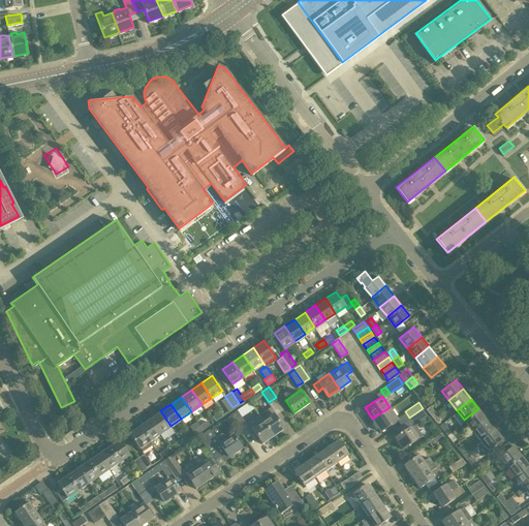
[(431,414),(436,411),(430,404),(426,407),(431,414)]
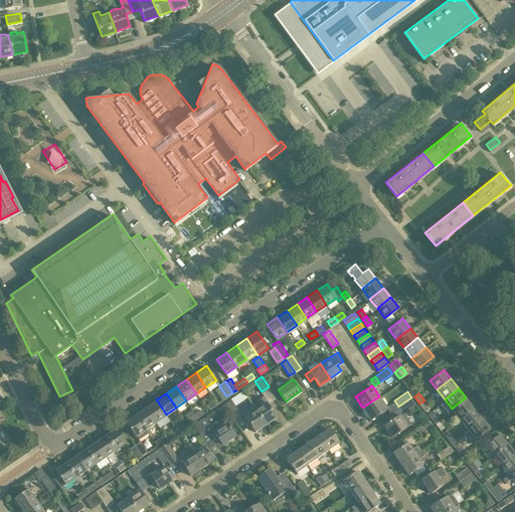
[(261,404),(255,408),(266,422),(276,416),(268,404),(270,403),(264,394),(258,398),(261,404)]
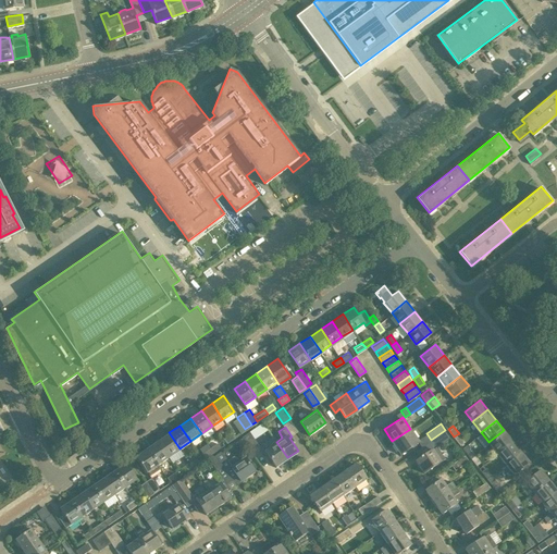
[(410,429),(392,441),(400,453),(418,440),(410,429)]
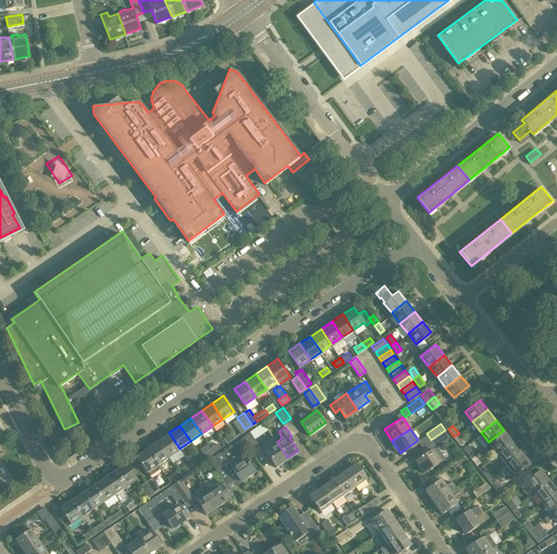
[(258,441),(250,430),(249,430),(242,435),(249,446),(258,441)]
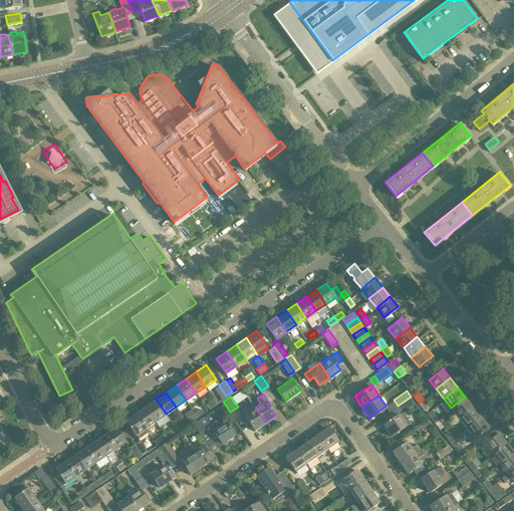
[(411,397),(398,406),(394,408),(398,414),(383,424),(392,435),(411,422),(404,411),(405,410),(406,411),(416,403),(411,397)]
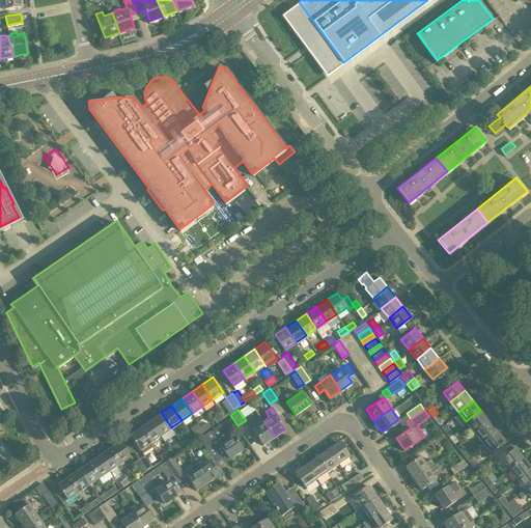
[(488,419),(480,410),(466,421),(474,432),(488,419)]
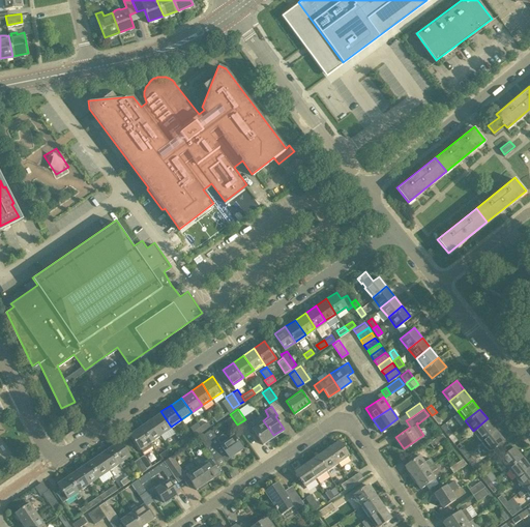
[(224,415),(221,410),(213,415),(215,420),(224,415)]
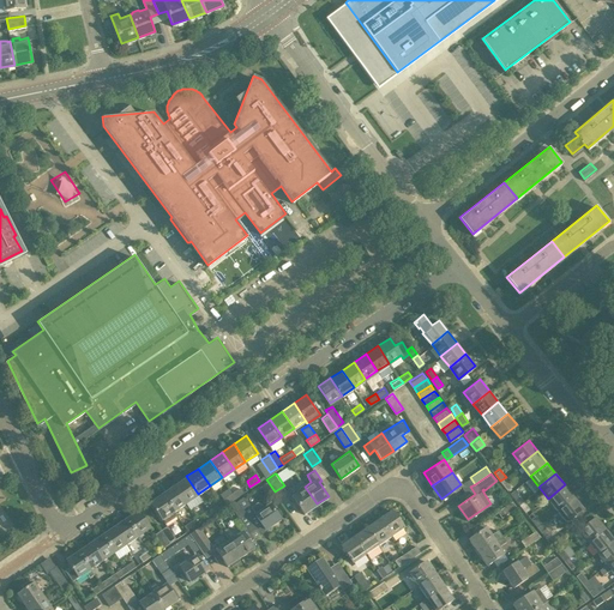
[(186,476),(174,484),(186,501),(198,494),(186,476)]
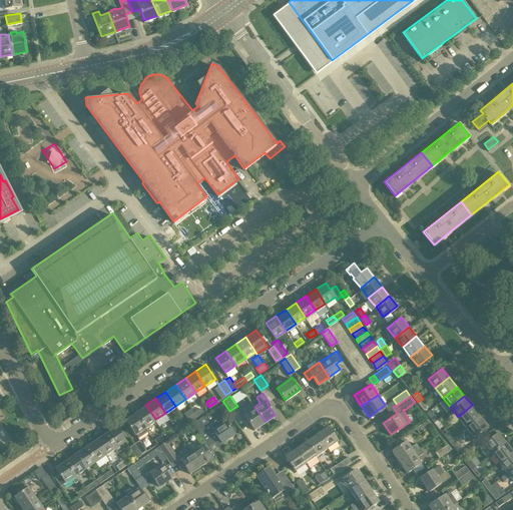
[(423,399),(418,402),(424,409),(428,405),(423,399)]
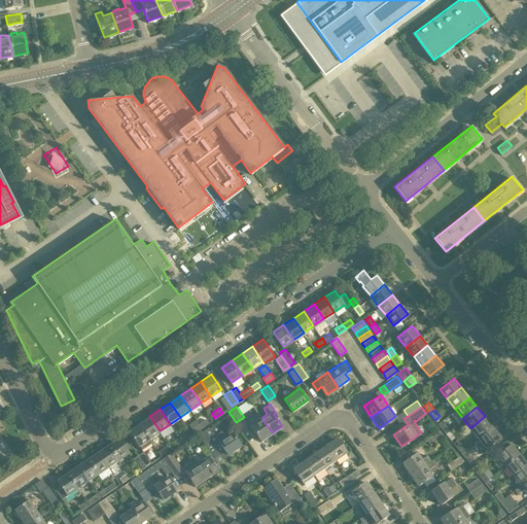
[(160,430),(149,416),(139,423),(149,438),(160,430)]
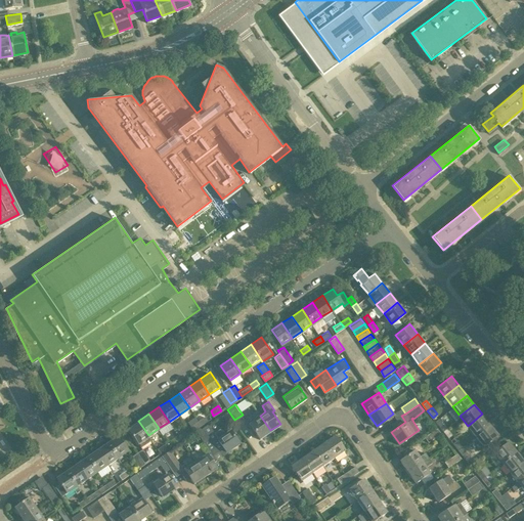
[(270,430),(260,416),(254,419),(250,414),(244,418),(250,427),(252,426),(259,437),(270,430)]
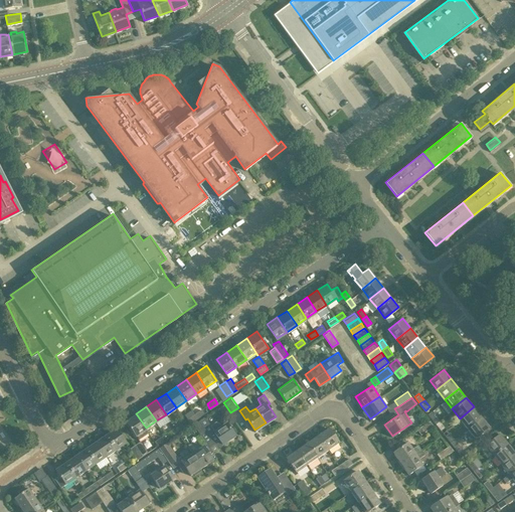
[(481,416),(474,406),(460,418),(467,428),(481,416)]
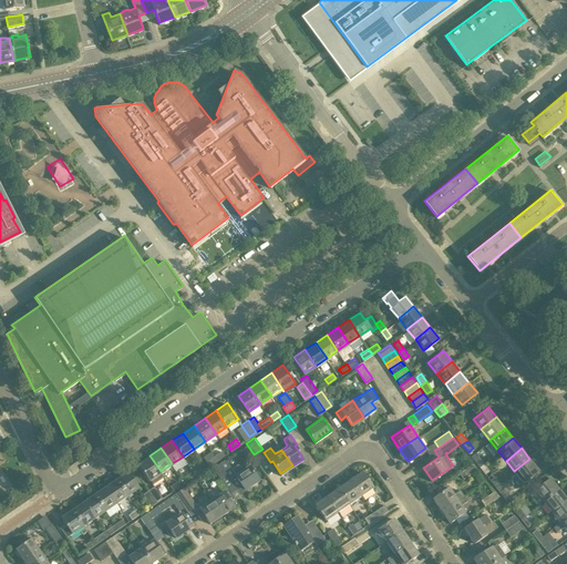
[(222,449),(214,454),(217,459),(225,454),(222,449)]
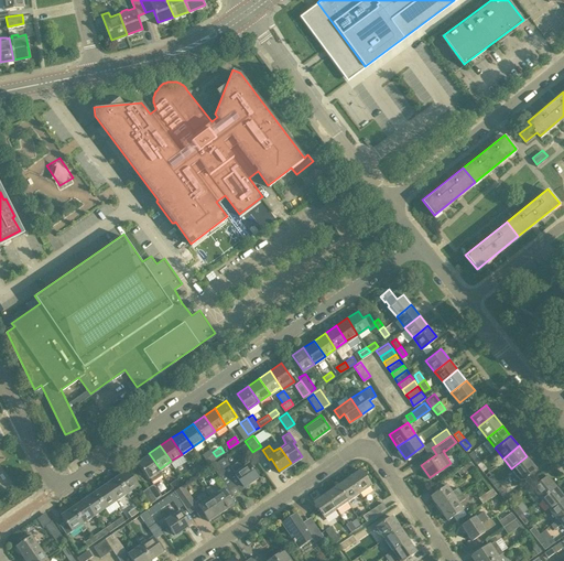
[(216,456),(213,452),(205,457),(208,462),(216,456)]
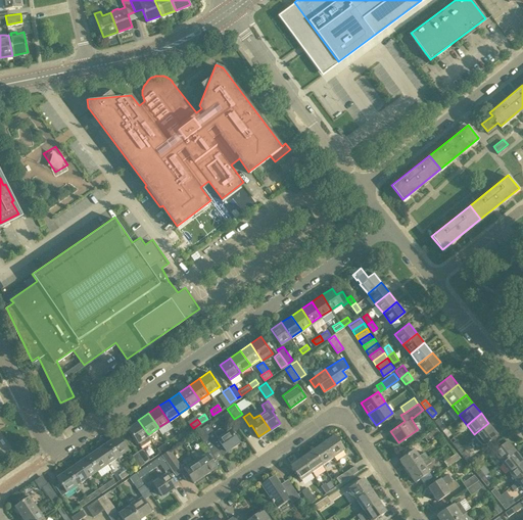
[(441,429),(446,425),(440,419),(436,422),(441,429)]
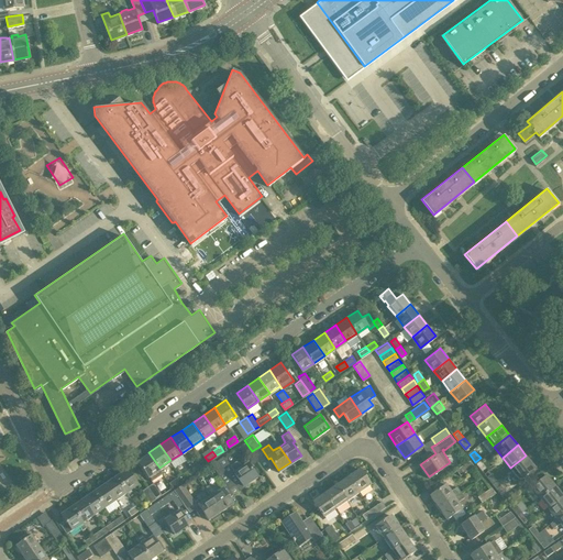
[(159,468),(148,452),(138,460),(148,475),(152,480),(163,472),(159,468)]
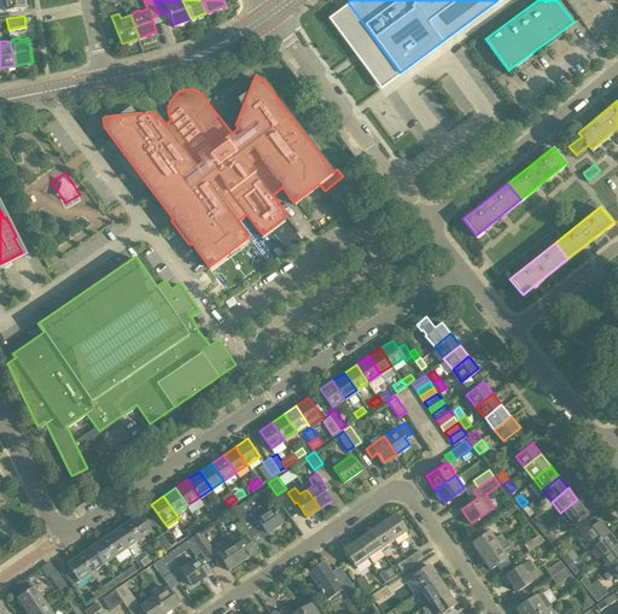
[(267,531),(283,521),(272,506),(263,510),(258,504),(252,508),(246,497),(239,503),(257,531),(264,526),(267,531)]
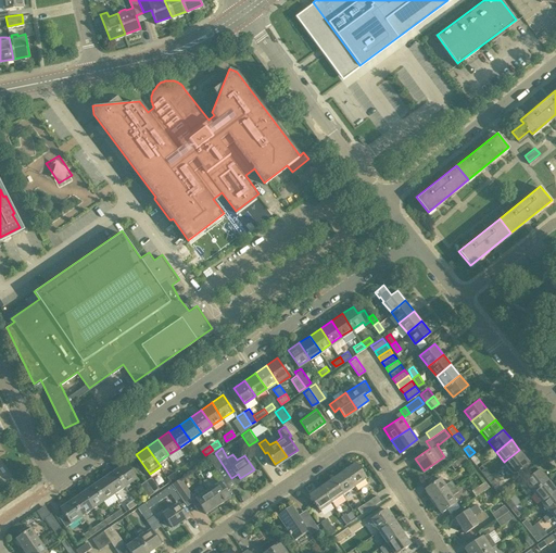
[(528,460),(519,450),(504,462),(513,473),(528,460)]
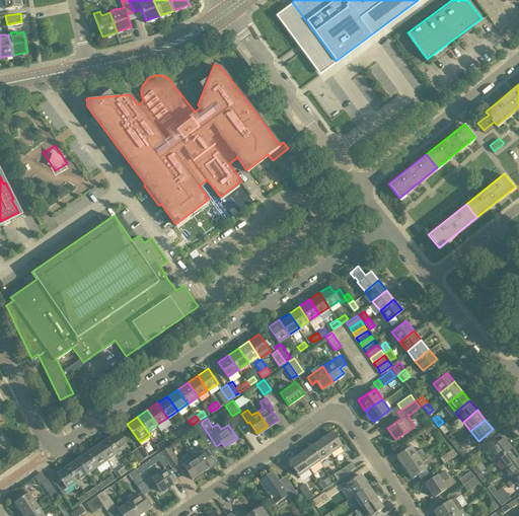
[(443,422),(438,426),(444,432),(448,429),(443,422)]
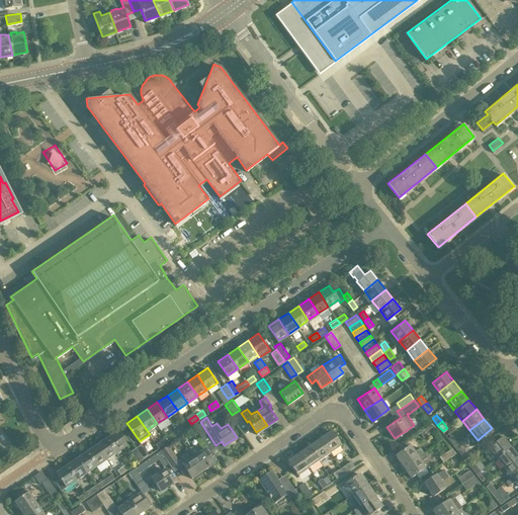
[(214,453),(211,448),(216,445),(200,422),(194,425),(207,445),(193,454),(202,468),(214,461),(210,455),(214,453)]
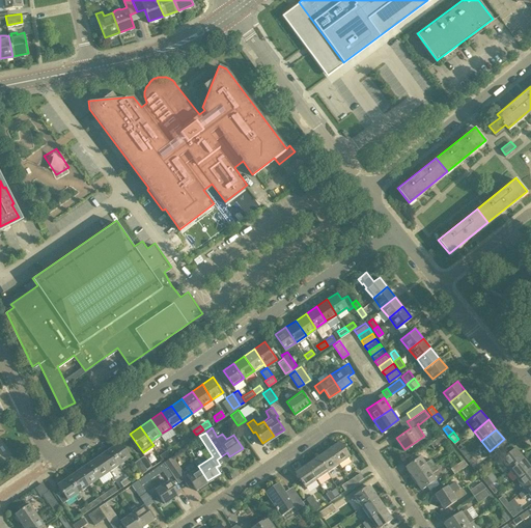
[(434,447),(447,438),(443,433),(429,441),(434,447)]
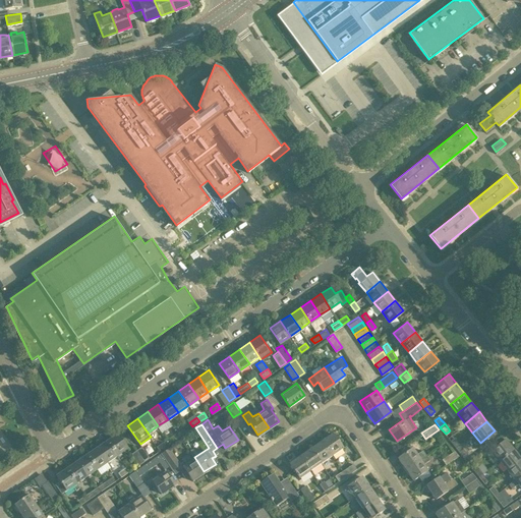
[(183,426),(176,430),(179,436),(186,430),(183,426)]
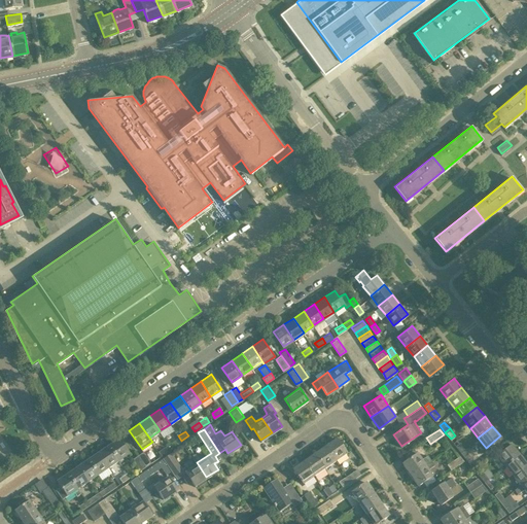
[(181,441),(178,435),(171,441),(174,446),(181,441)]
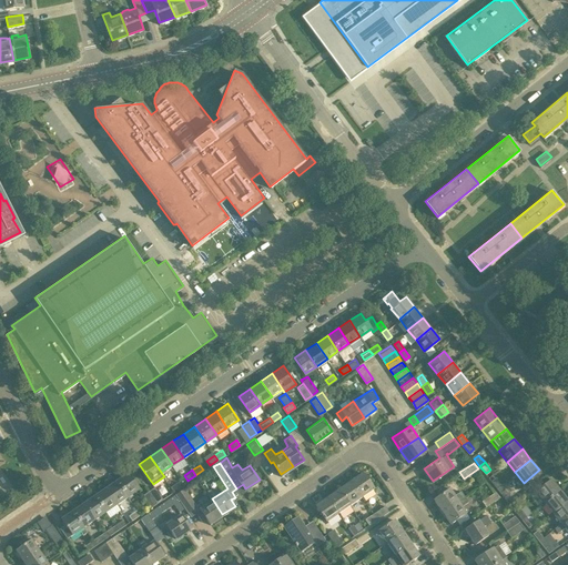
[(351,480),(362,495),(374,487),(363,471),(351,480)]
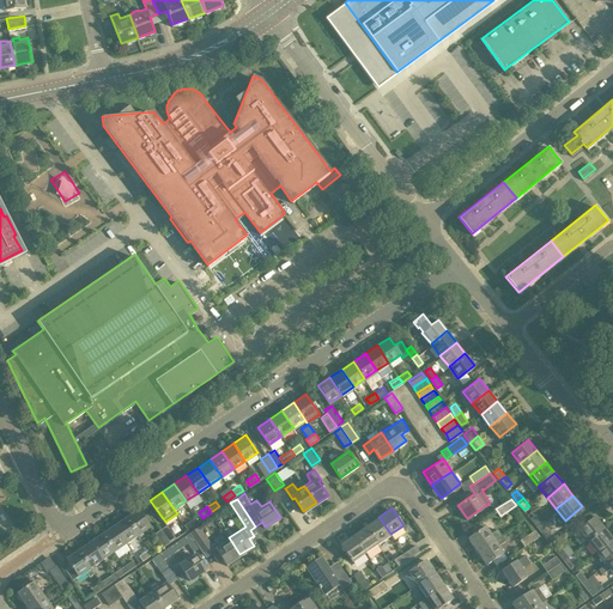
[(126,517),(138,534),(150,525),(138,509),(126,517)]
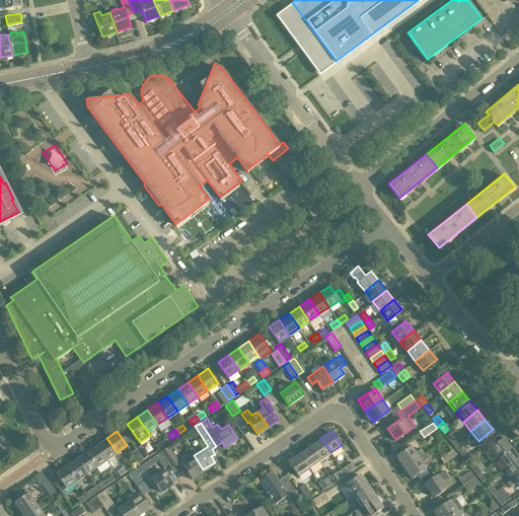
[(453,445),(458,441),(452,434),(448,438),(453,445)]
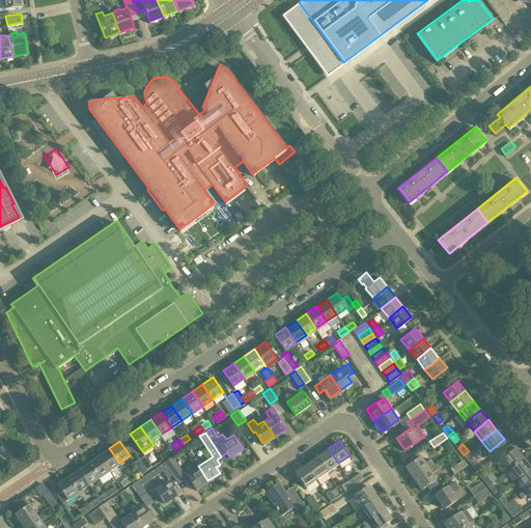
[(508,468),(523,456),(514,446),(501,457),(508,468)]
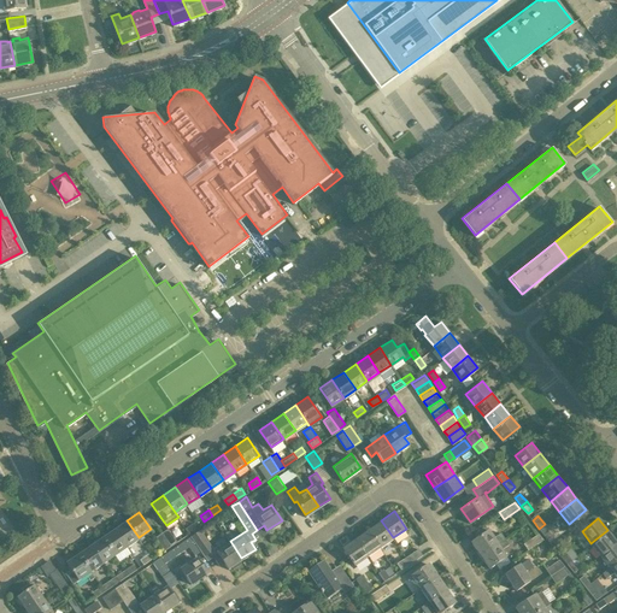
[(139,537),(127,520),(115,528),(127,546),(139,537)]
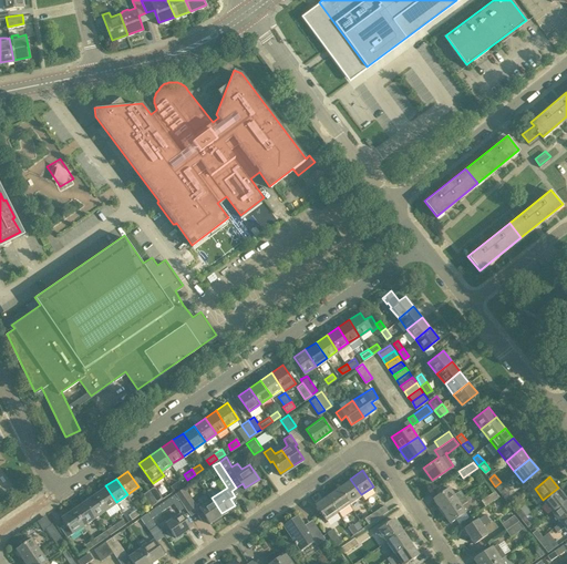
[(173,490),(182,484),(178,479),(169,484),(173,490)]
